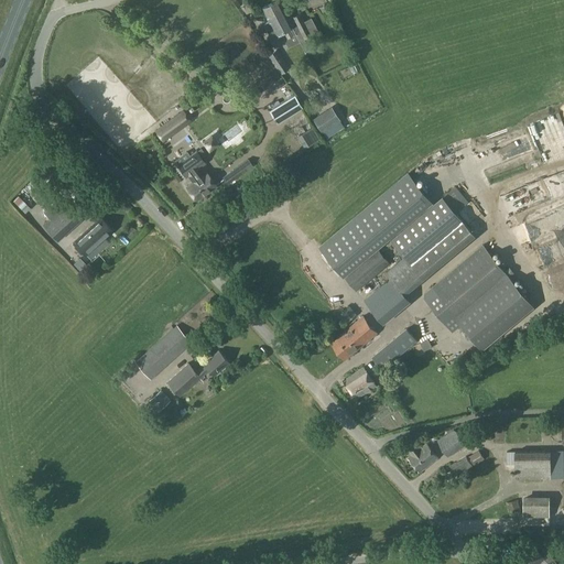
[(278,0),(277,0),(262,8),(267,17),(274,12),(279,21),(288,17),(300,42),(302,41),(301,39),(303,38),(303,39),(311,35),(311,34),(317,31),(311,18),(304,21),(300,13),(292,18),(291,18),(286,9),(284,11),(278,0)]
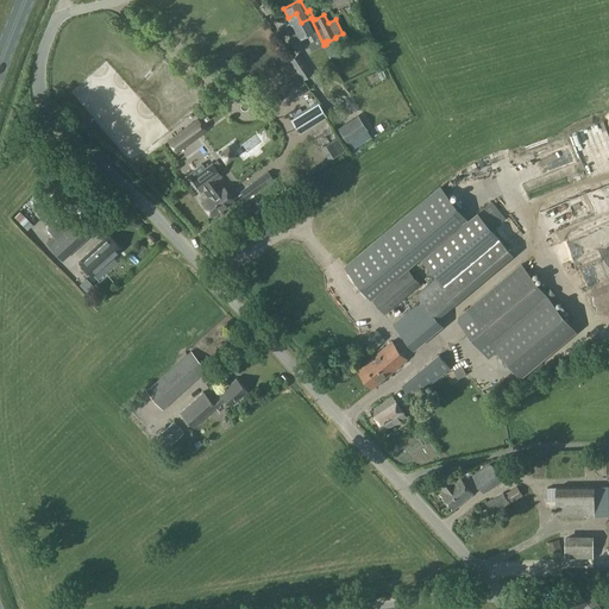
[(290,23),(284,26),(292,38),(297,36),(297,37),(305,33),(309,42),(319,37),(311,18),(301,23),(296,13),(288,18),(290,23)]
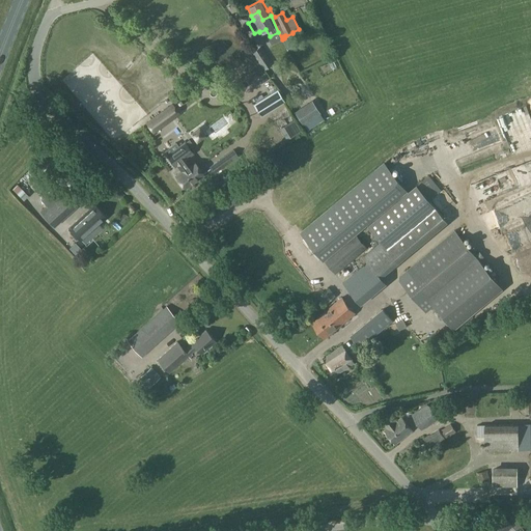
[(260,46),(252,52),(263,70),(272,64),(260,46)]
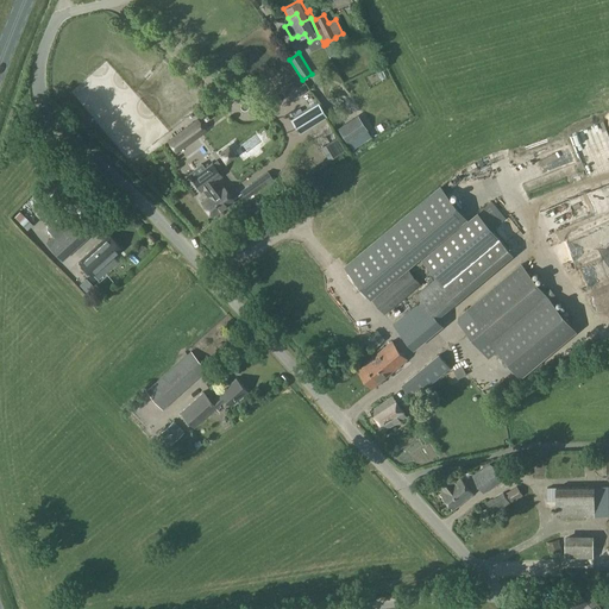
[(300,133),(302,132),(321,120),(327,117),(318,102),(290,119),(300,133)]
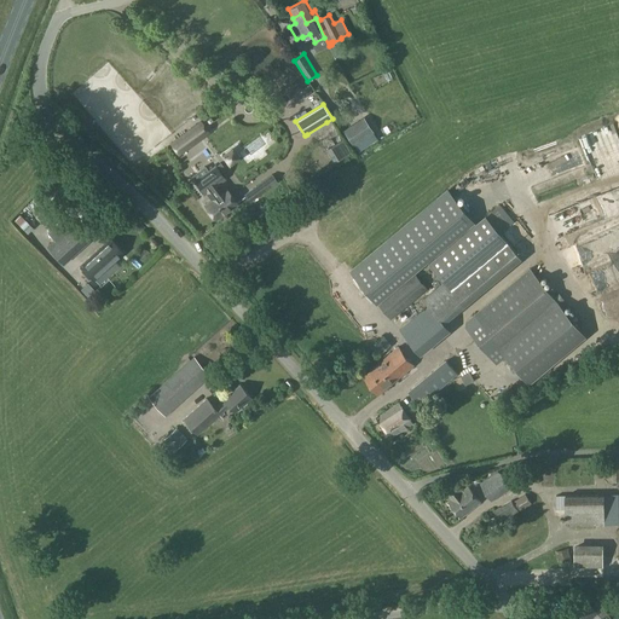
[(364,119),(345,131),(358,152),(379,139),(374,132),(374,133),(364,119)]
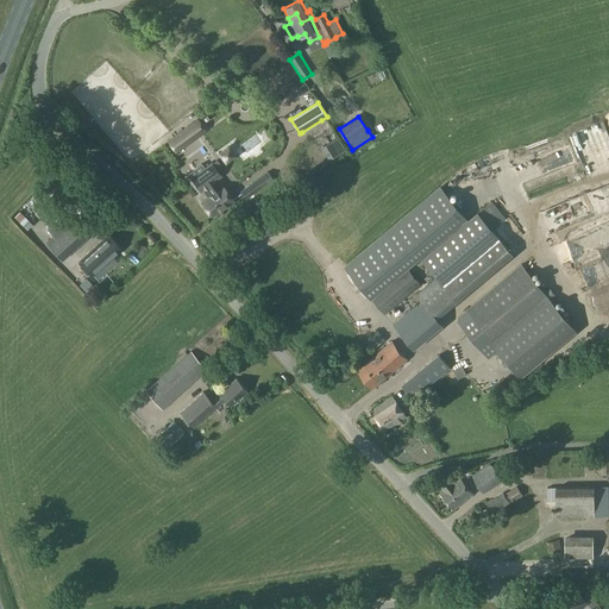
[(198,118),(167,140),(176,154),(207,131),(198,118)]
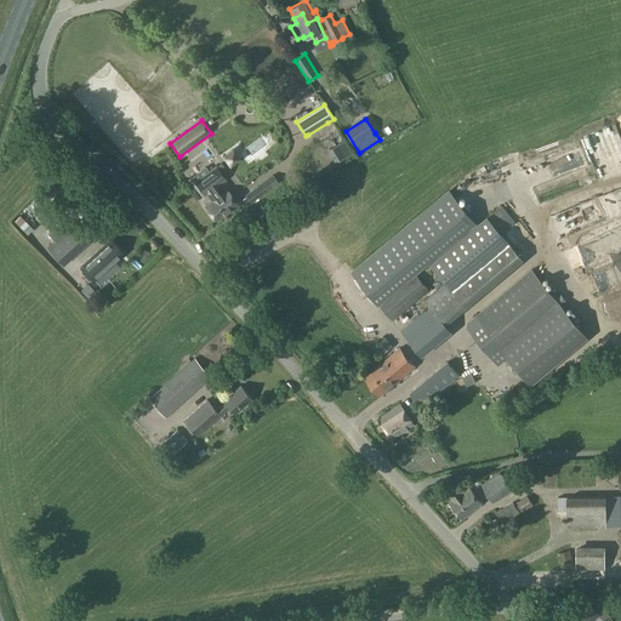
[(335,163),(345,157),(336,144),(328,149),(335,163)]
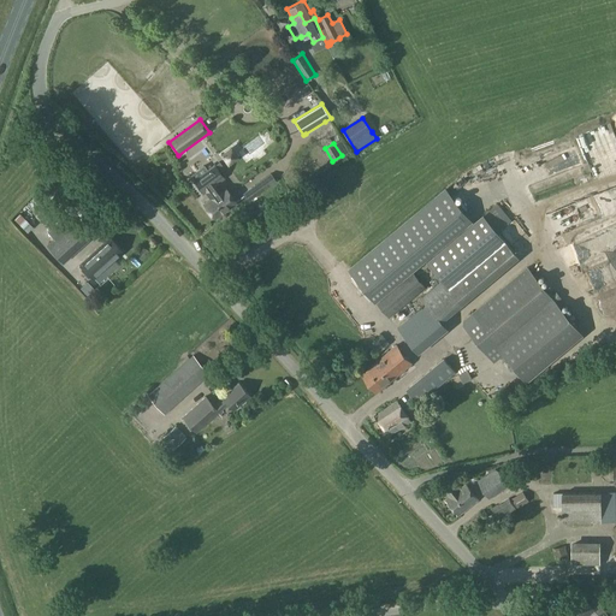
[(248,149),(250,159),(264,154),(260,146),(248,149)]
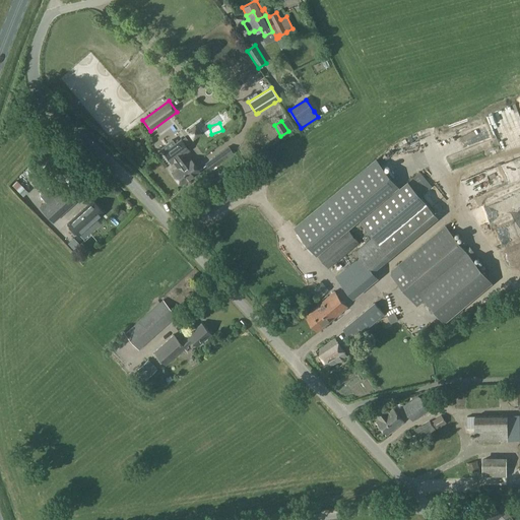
[(183,154),(188,150),(185,145),(189,141),(185,136),(164,151),(172,163),(173,161),(177,168),(172,172),(182,184),(199,172),(189,158),(188,159),(183,154)]
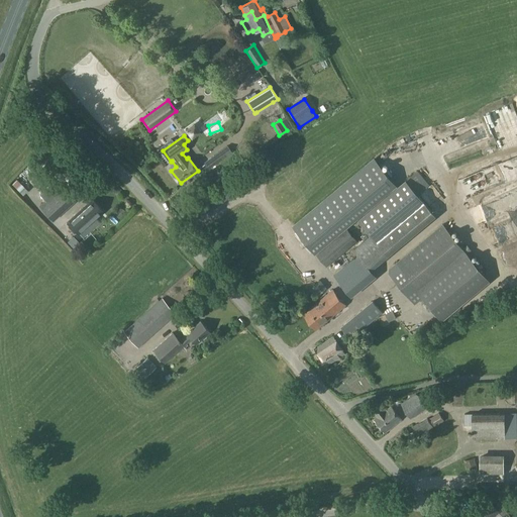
[(41,156),(47,162),(54,156),(47,149),(41,156)]
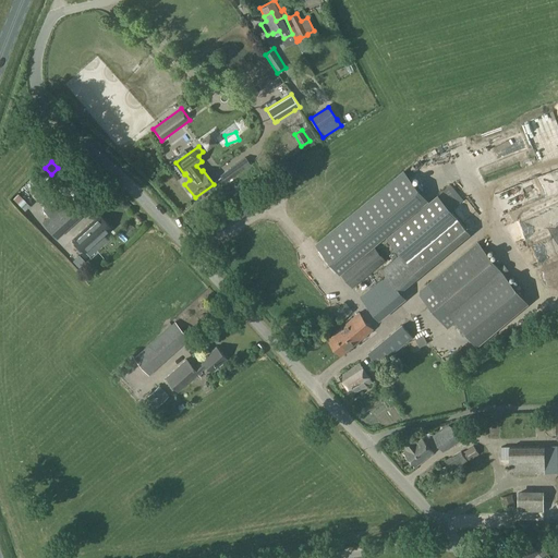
[(235,174),(230,168),(219,176),(225,182),(235,174)]
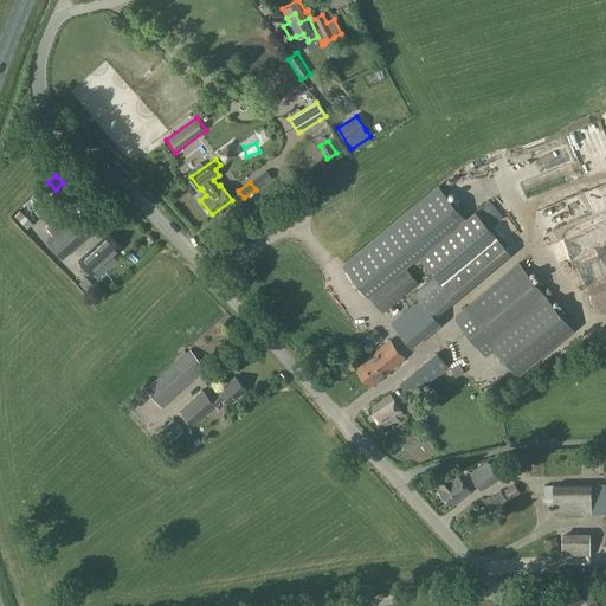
[(83,199),(69,185),(56,198),(70,211),(83,199)]
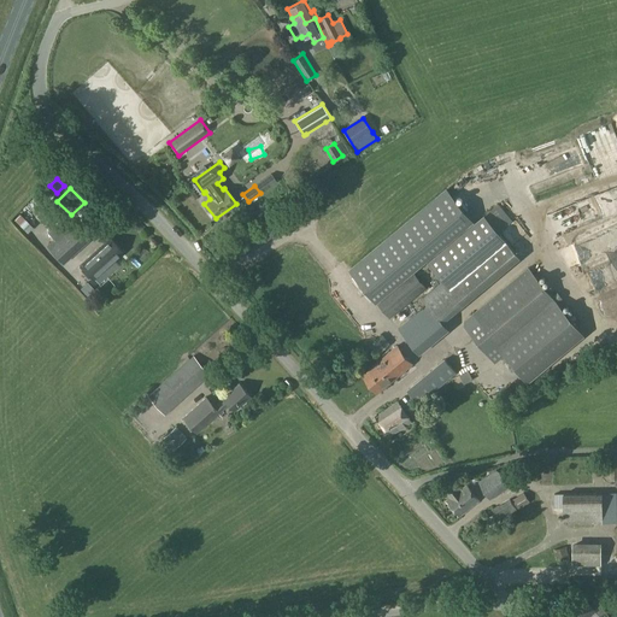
[(331,198),(325,188),(313,198),(318,206),(331,198)]
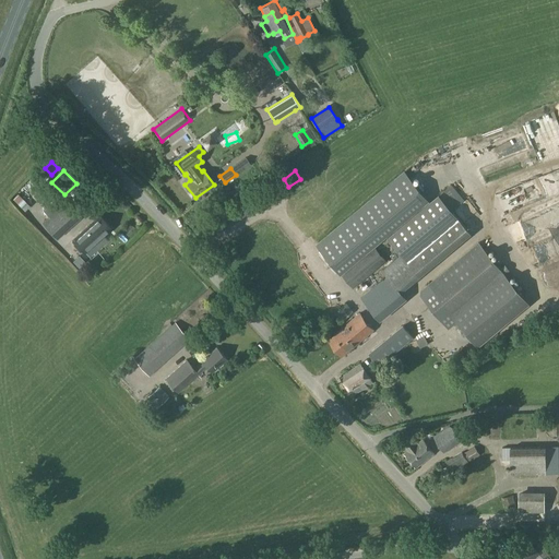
[(547,180),(538,181),(542,194),(558,190),(558,170),(545,175),(547,180)]
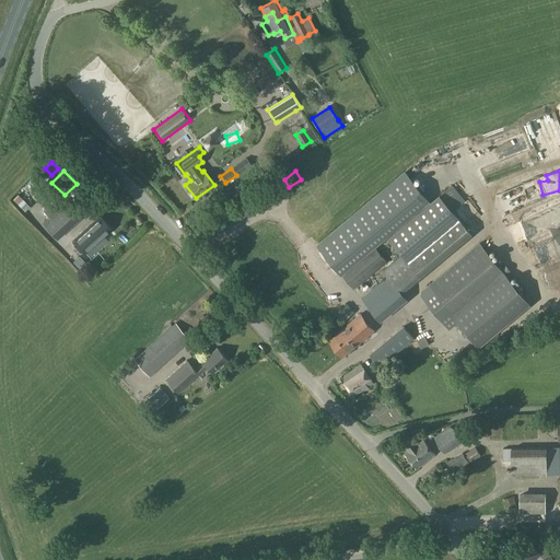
[(423,195),(405,173),(362,208),(318,245),(337,268),(423,195)]
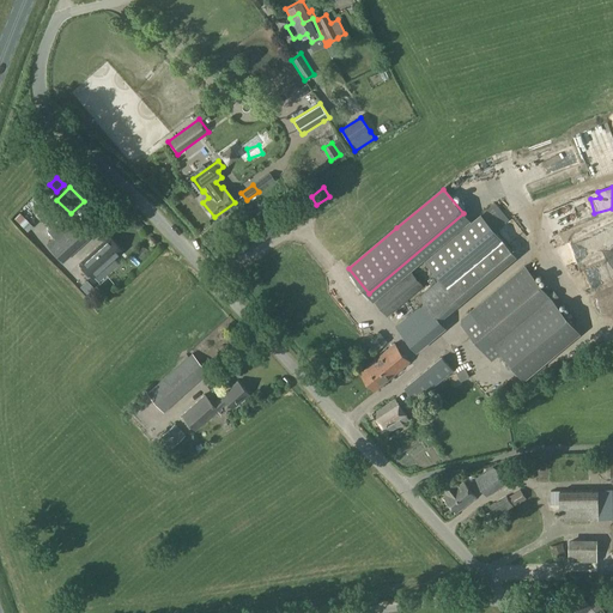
[(24,201),(19,208),(29,214),(34,208),(24,201)]
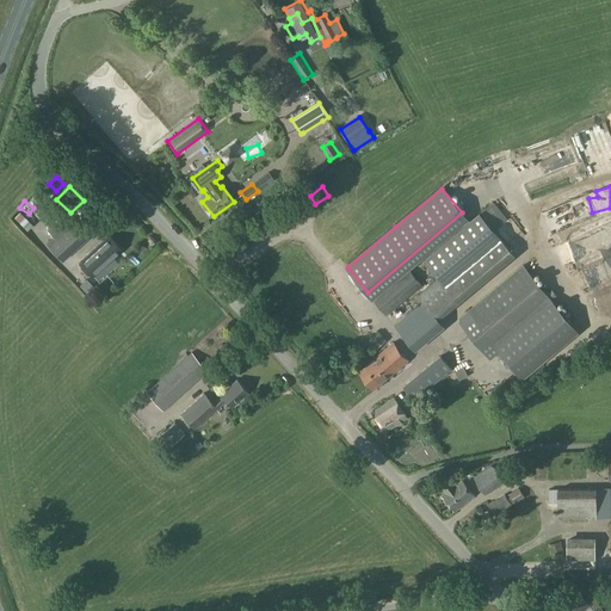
[(56,218),(42,228),(48,238),(63,228),(56,218)]
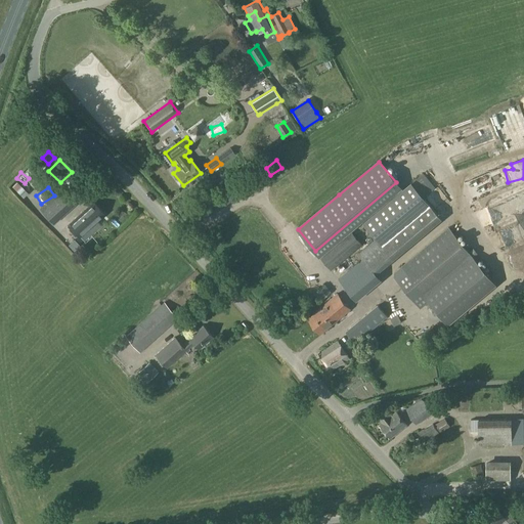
[(64,190),(43,211),(53,223),(74,204),(75,202),(64,190)]
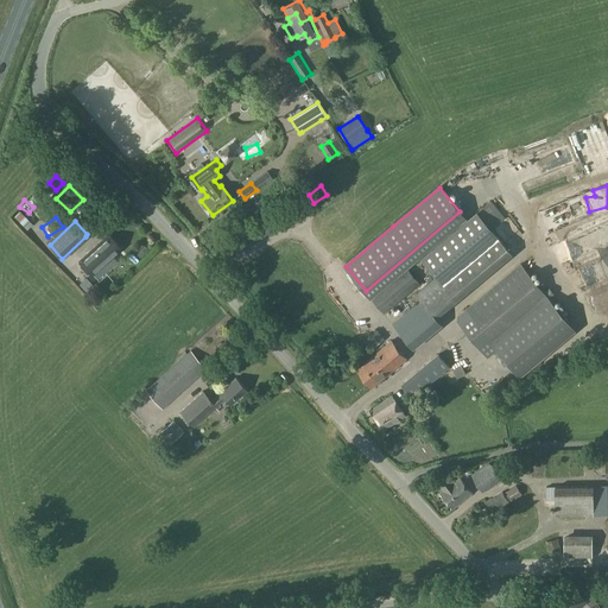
[(108,235),(80,260),(93,274),(101,267),(99,265),(111,255),(112,257),(121,248),(108,235)]
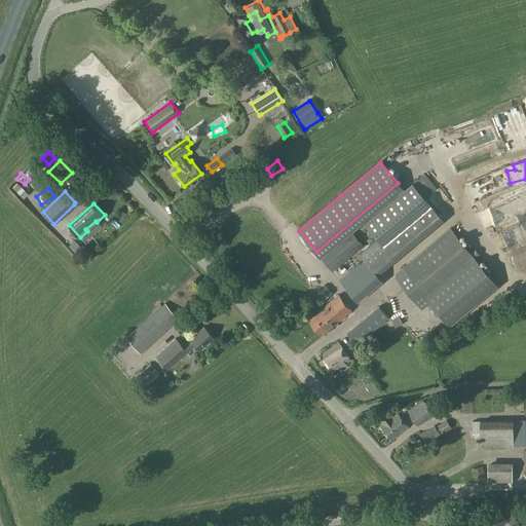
[(430,303),(430,302),(479,262),(450,227),(397,272),(396,276),(422,308),(429,302),(430,303)]
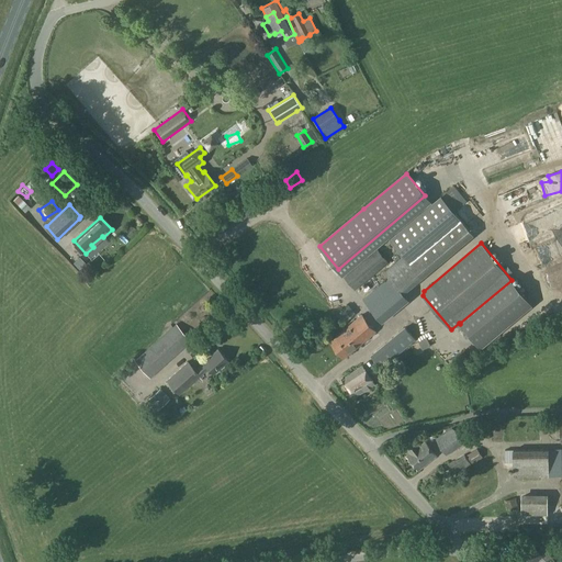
[(375,247),(341,274),(355,290),(389,262),(375,247)]
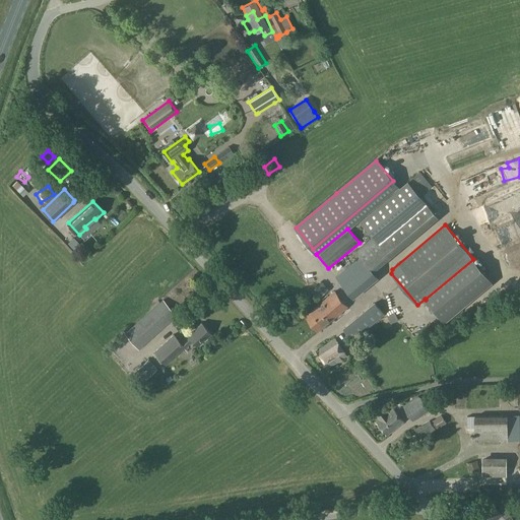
[(397,247),(382,229),(374,236),(389,254),(397,247)]
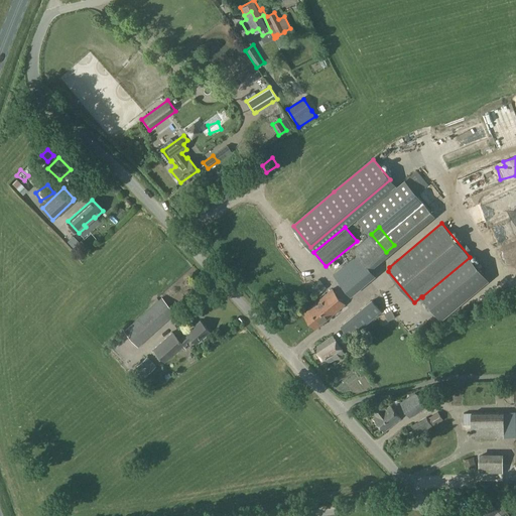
[(422,296),(422,297),(442,320),(490,280),(470,257),(422,296)]
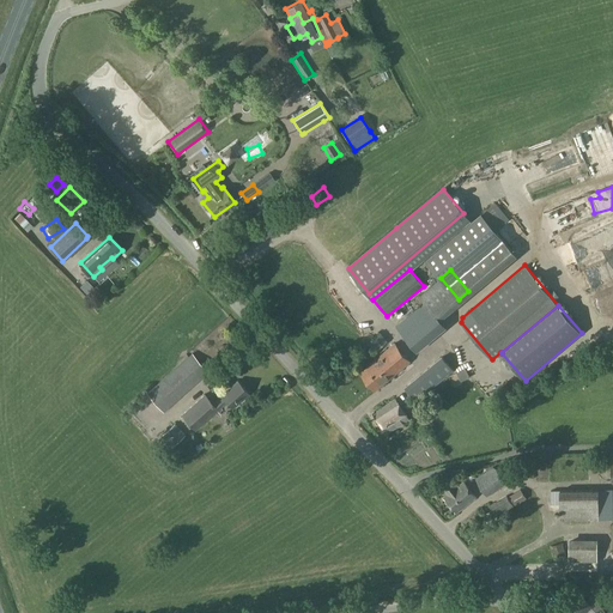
[(383,364),(393,376),(410,362),(395,344),(380,356),(386,362),(383,364)]
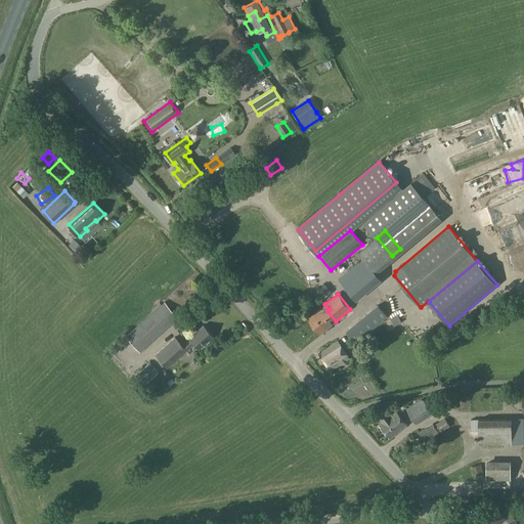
[(178,317),(164,302),(125,336),(139,352),(178,317)]
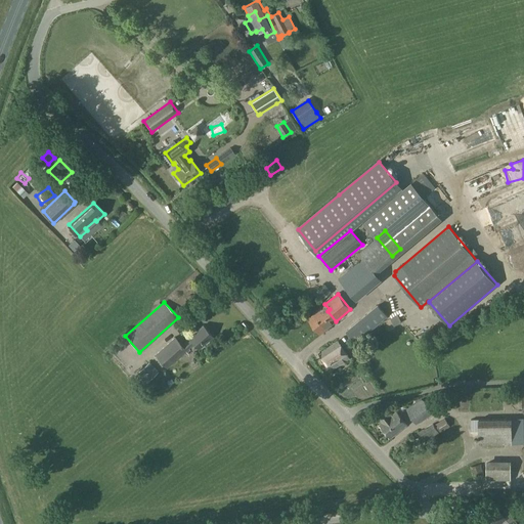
[(320,334),(336,321),(328,311),(330,309),(324,304),(307,318),(320,334)]
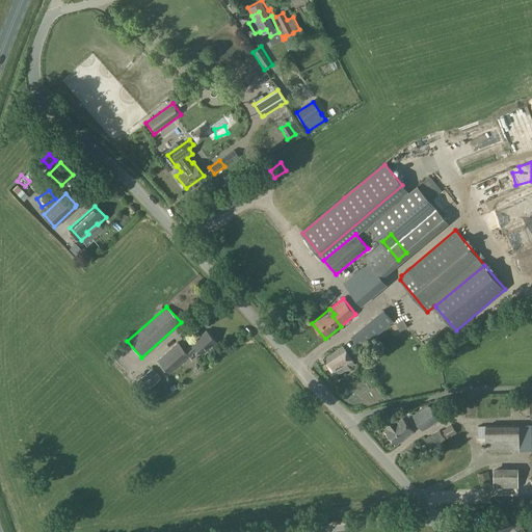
[(407,327),(404,320),(396,323),(400,330),(407,327)]
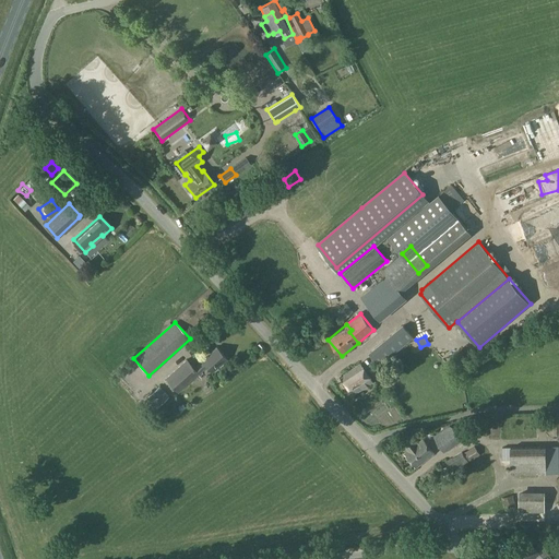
[(379,366),(393,354),(383,341),(368,353),(379,366)]
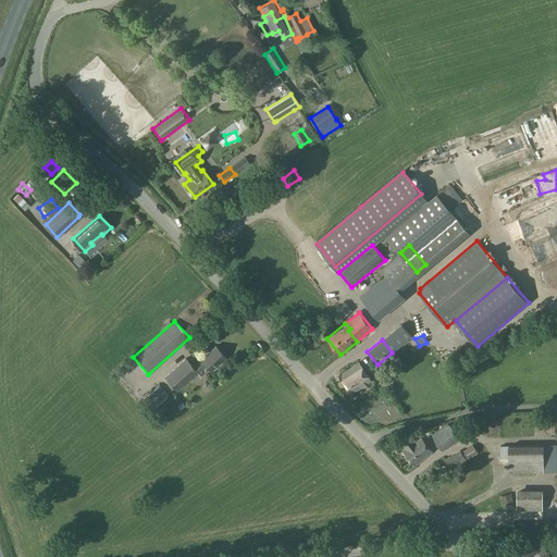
[(185,358),(164,376),(177,392),(206,366),(211,371),(225,357),(215,346),(200,359),(193,366),(185,358)]
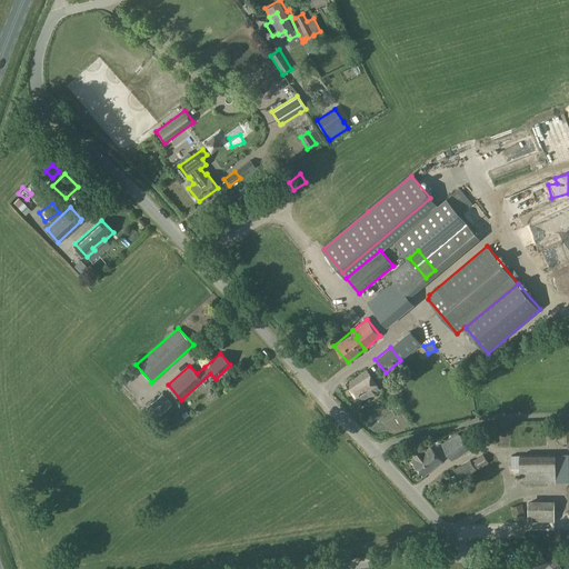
[(445,361),(449,368),(458,362),(452,356),(445,361)]
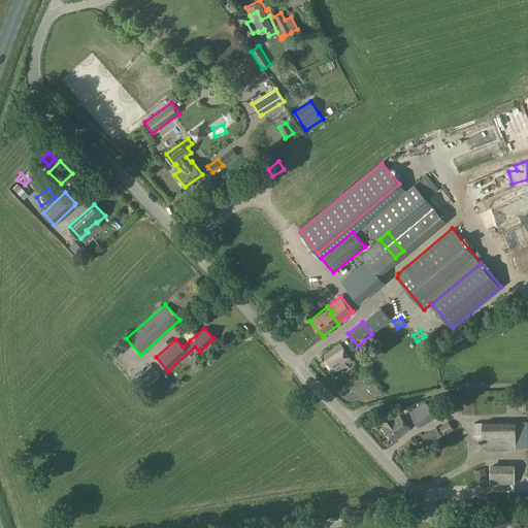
[(343,347),(340,343),(321,357),(323,360),(323,361),(329,371),(330,371),(330,370),(333,374),(353,361),(350,357),(351,357),(343,347)]
